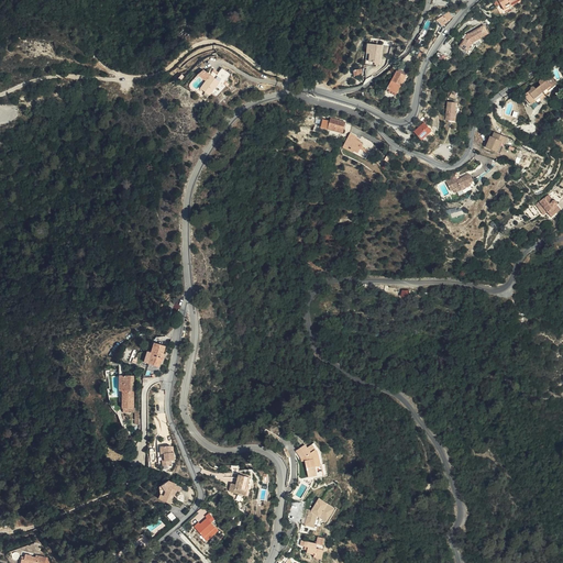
[(438,22),(441,25),(446,21),(442,17),(438,22)]
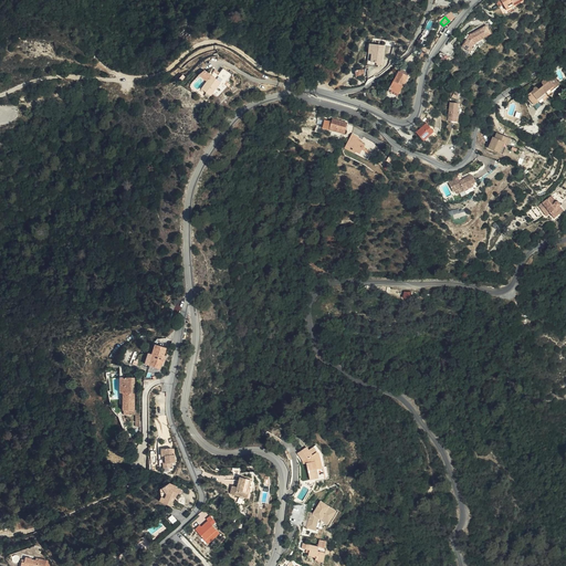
[(485,37),(492,32),(488,24),(471,34),(464,44),(472,49),(477,41),(485,37)]
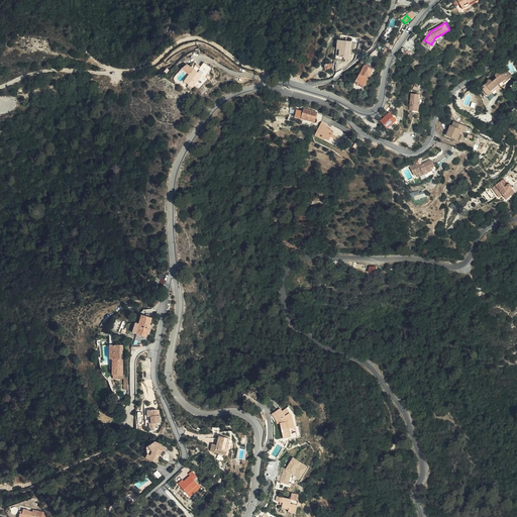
[(350,58),(352,40),(337,39),(337,48),(340,48),(339,57),(350,58)]
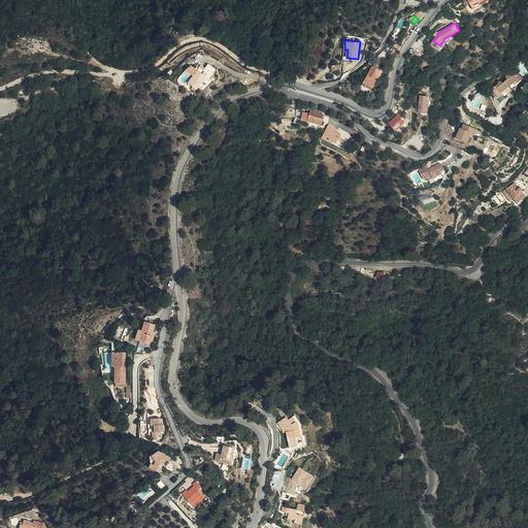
[(418,50),(421,45),(417,42),(411,48),(415,51),(418,50)]
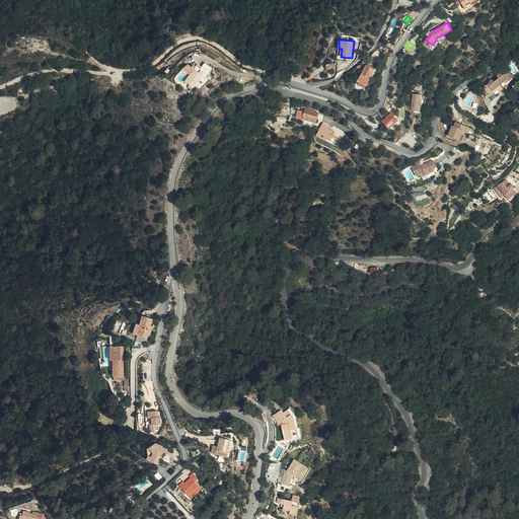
[(213,66),(205,59),(200,65),(208,71),(213,66)]
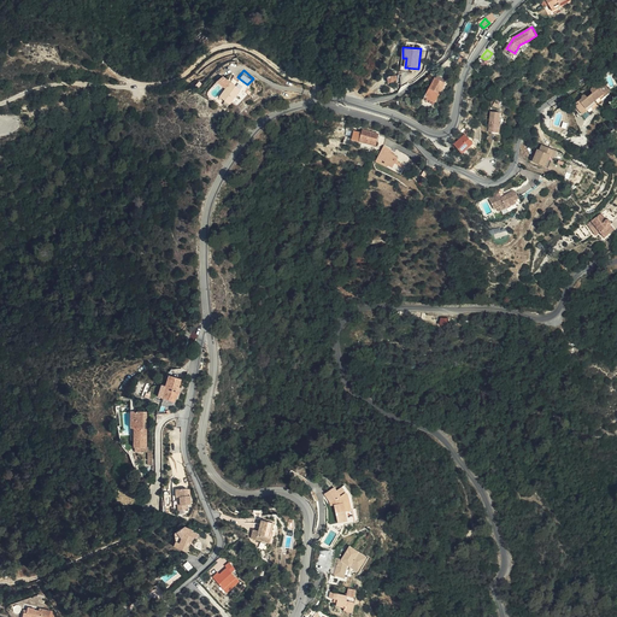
[(216,78),(225,84),(229,78),(223,75),(216,78)]
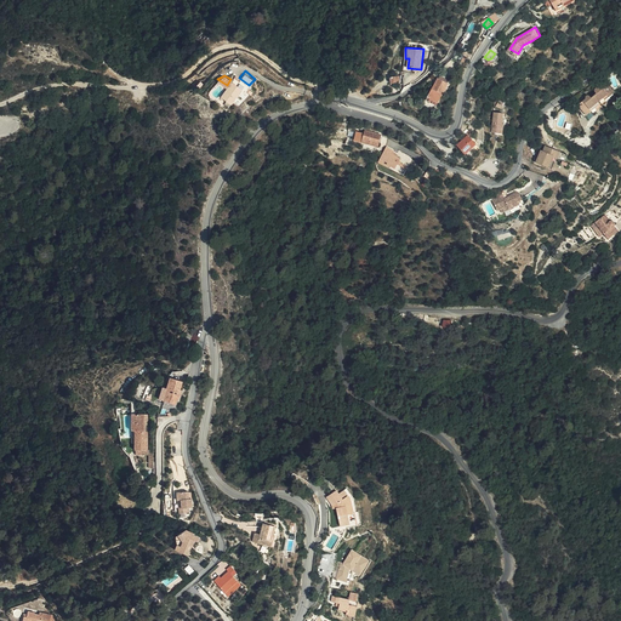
[(231,79),(227,85),(220,96),(229,102),(240,85),(231,79)]
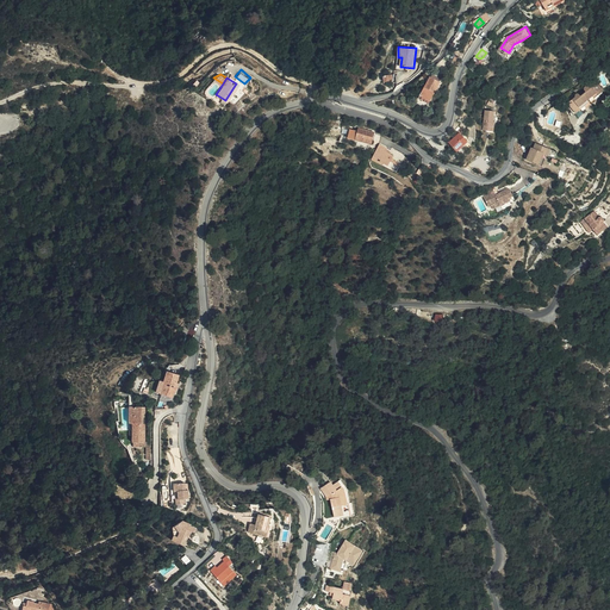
[(430,78),(424,87),(421,93),(431,98),(433,97),(440,83),(431,78),(430,78)]
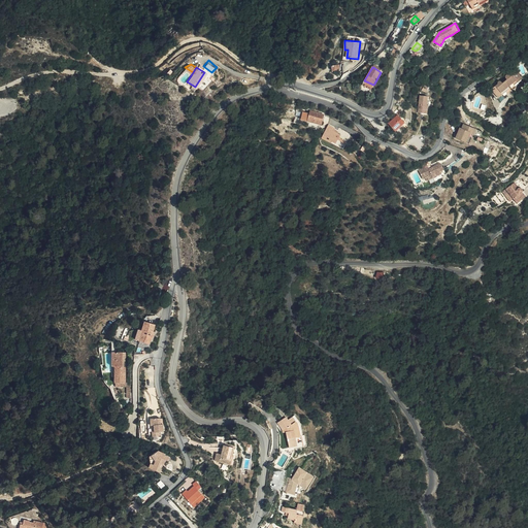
[(509,80),(506,83),(510,88),(523,78),(517,71),(510,76),(508,76),(507,77),(508,78),(509,80)]
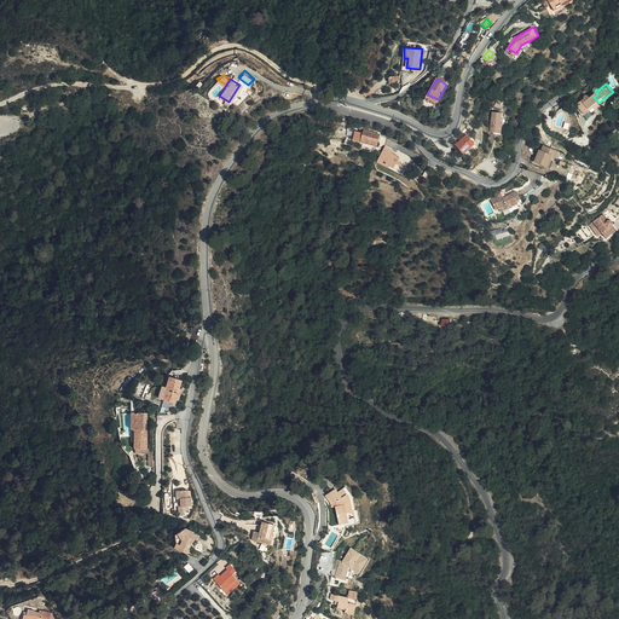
[(599,103),(594,97),(590,99),(589,98),(586,97),(585,98),(585,100),(578,106),(584,114),(599,103)]
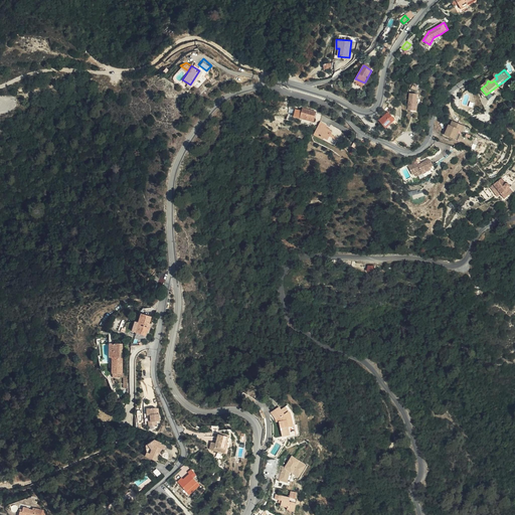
[(410,108),(418,109),(419,101),(417,101),(417,96),(421,97),(421,93),(414,91),(410,108)]
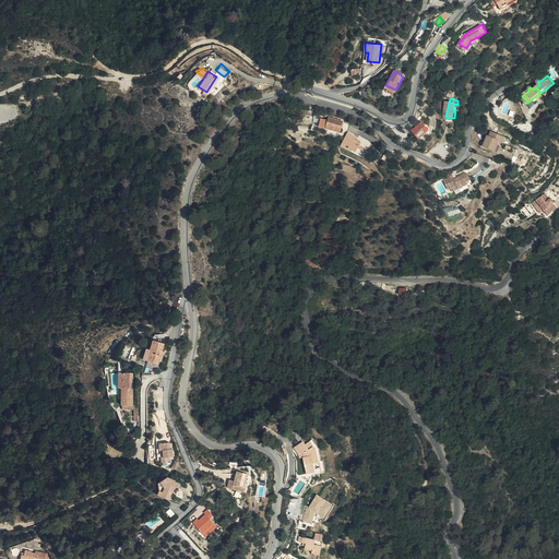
[(343,129),(344,121),(330,117),(329,120),(322,118),(320,126),(326,128),(328,126),(343,129)]
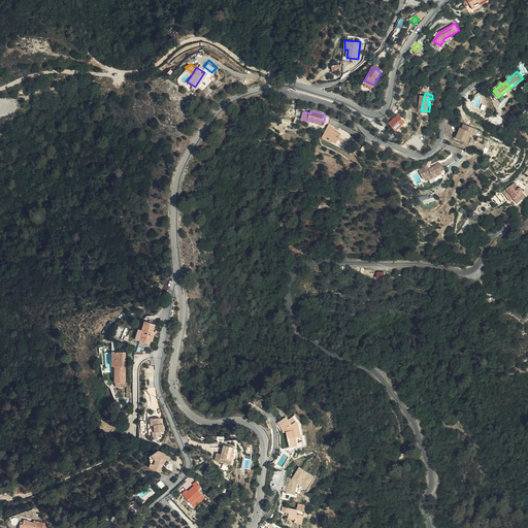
[(392,123),(398,130),(407,123),(401,114),(392,123)]
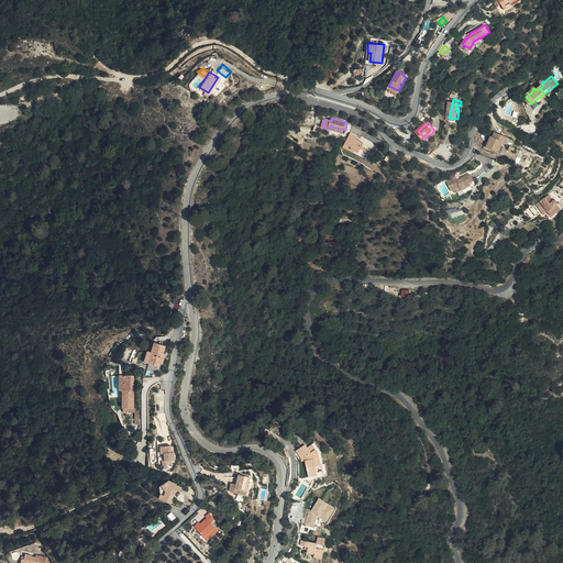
[(364,154),(363,156),(368,158),(372,151),(367,147),(367,146),(364,145),(365,143),(357,139),(359,138),(351,134),(346,144),(353,146),(352,148),(364,154)]
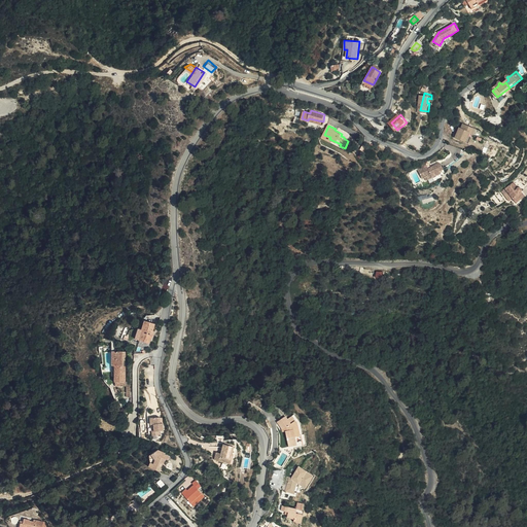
[(467,129),(461,128),(461,129),(462,130),(461,133),(459,132),(458,136),(468,140),(472,132),(475,133),(476,133),(478,127),(475,129),(471,130),(467,129)]
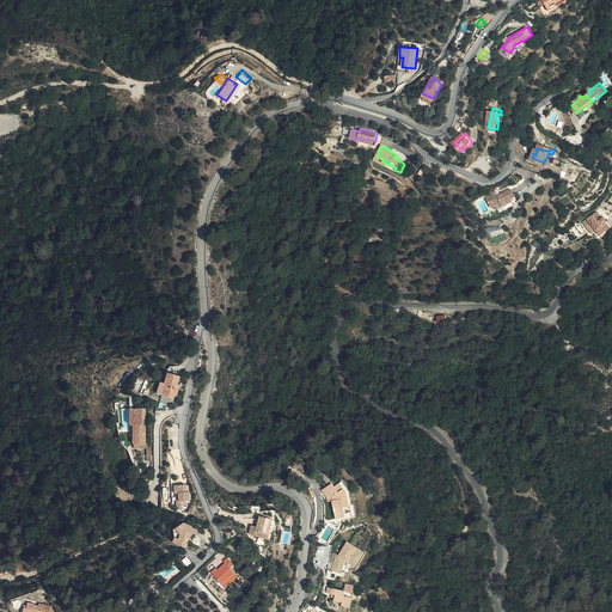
[(375,159),(395,170),(396,167),(383,161),(384,159),(377,157),(375,159)]
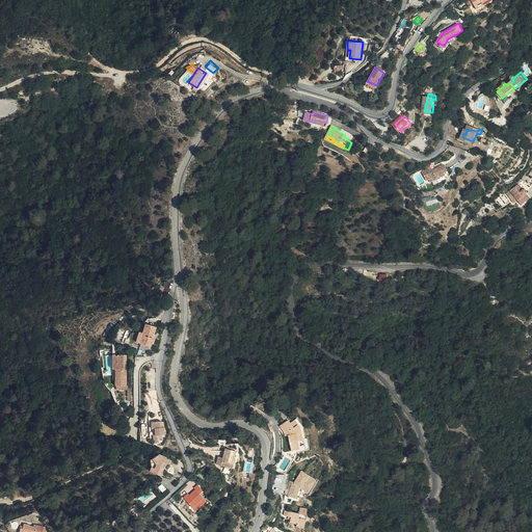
[(425,166),(416,170),(421,181),(423,180),(429,177),(431,179),(439,175),(437,174),(442,170),(439,165),(427,170),(425,166)]
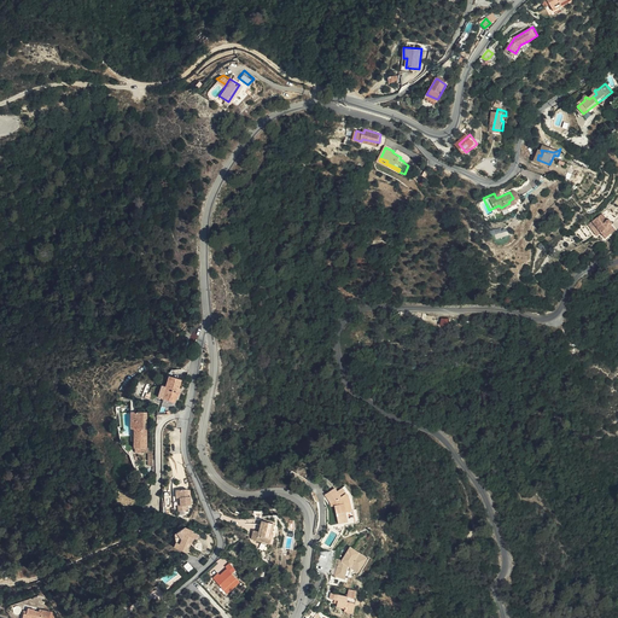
[(595,222),(604,233),(607,238),(617,231),(613,226),(613,223),(613,222),(612,221),(610,221),(605,214),(595,222)]
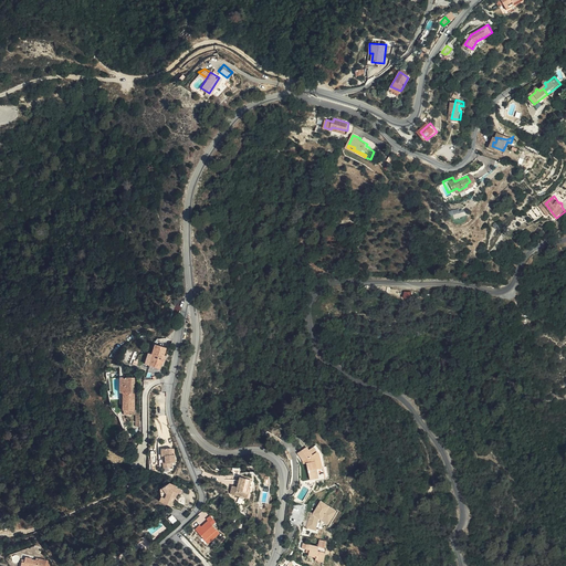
[(541,206),(542,208),(548,217),(553,213),(545,203),(544,202),(541,206)]
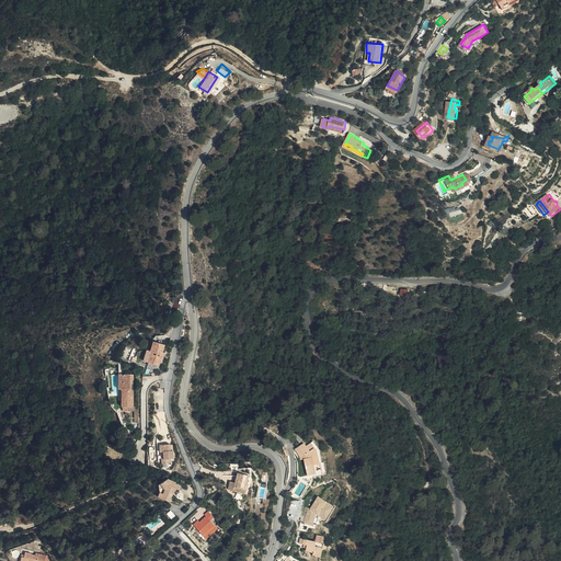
[(142,358),(153,344),(145,342),(141,352),(139,351),(136,362),(140,363),(142,358)]
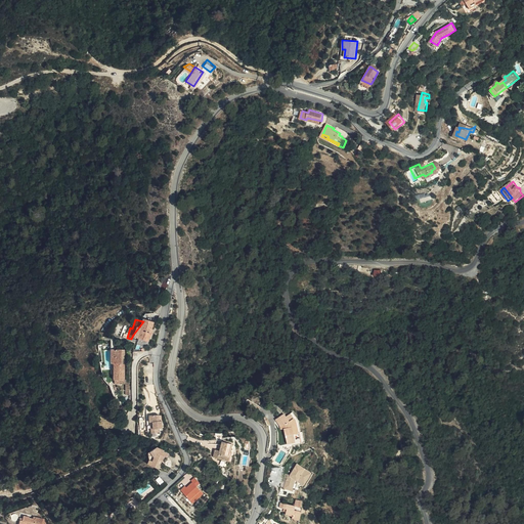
[(145,322),(143,321),(133,335),(131,339),(133,340),(136,334),(142,325),(145,322)]
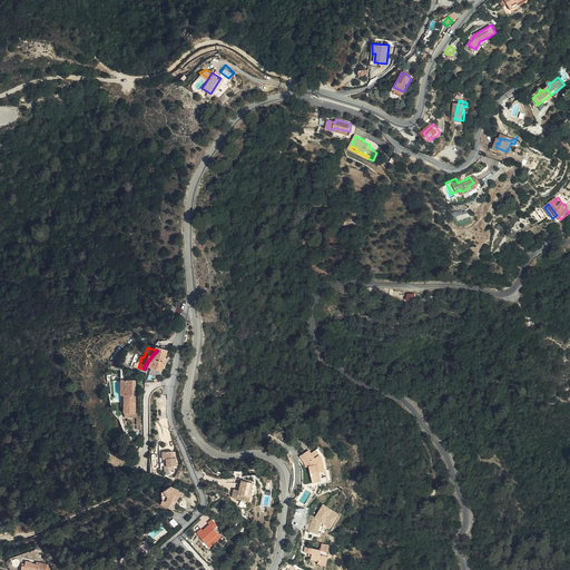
[(156,357),(158,351),(155,354),(148,363),(145,370),(150,371),(151,366),(155,367),(157,357),(156,357)]
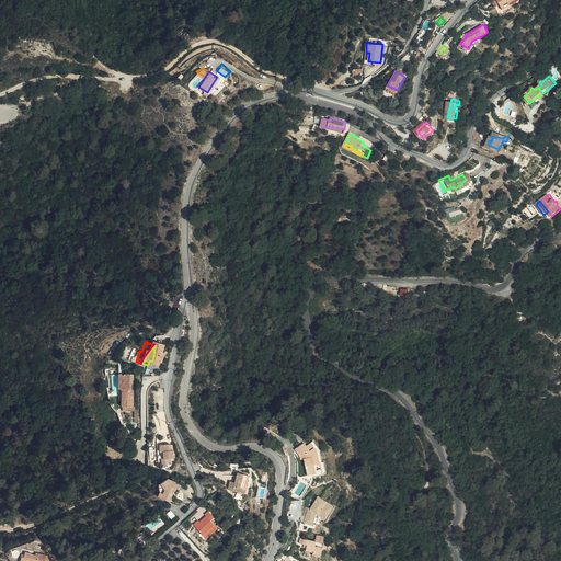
[(124,375),(113,374),(113,389),(113,407),(124,407),(124,375)]
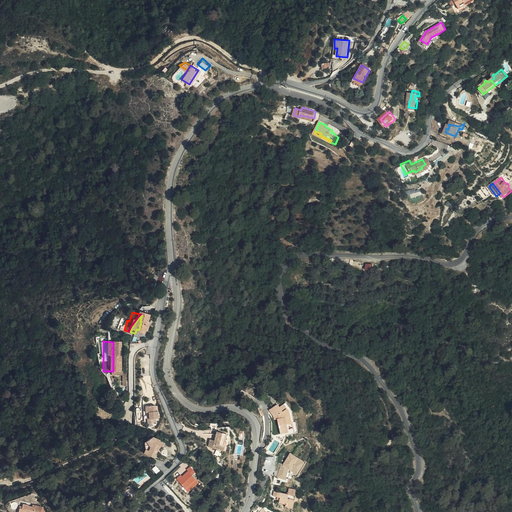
[(146,413),(145,417),(149,417),(149,414),(154,414),(154,406),(151,406),(152,401),(142,400),(141,405),(143,405),(145,406),(144,413),(146,413)]
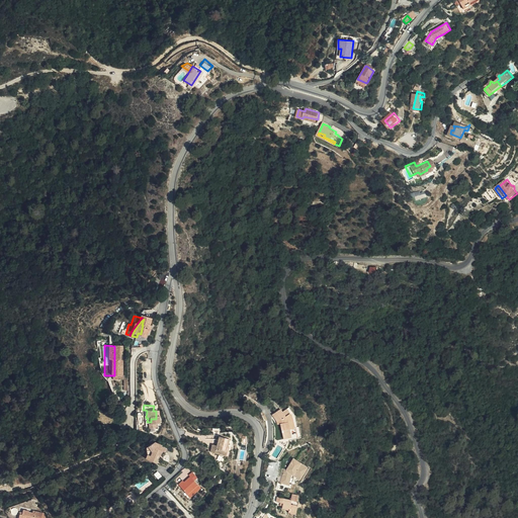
[(283,440),(294,436),(291,426),(289,426),(286,417),(278,409),(275,412),(270,409),(264,416),(268,419),(270,426),(274,425),(279,438),(282,438),(283,440)]
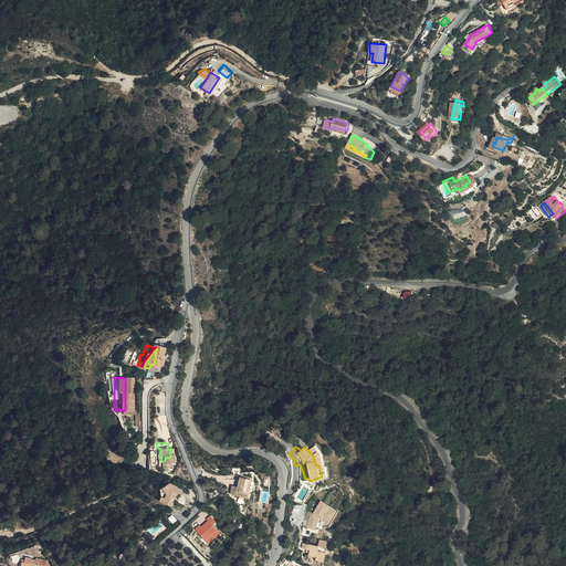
[(240,494),(244,481),(241,480),(242,475),(234,472),(231,482),(227,481),(223,489),(240,494)]
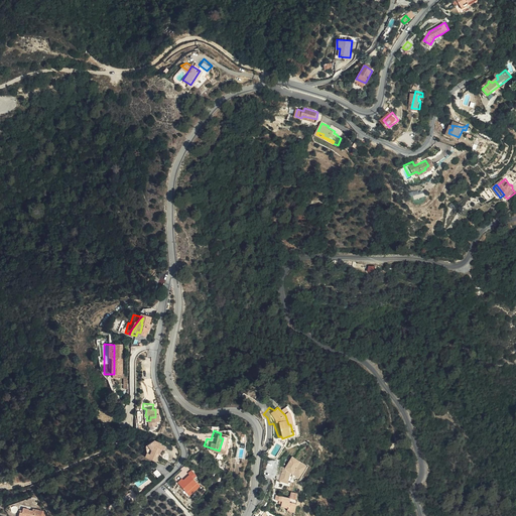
[(149,458),(150,453),(147,452),(148,448),(151,449),(152,444),(155,445),(156,440),(151,439),(151,438),(144,435),(138,441),(143,447),(141,456),(149,458)]
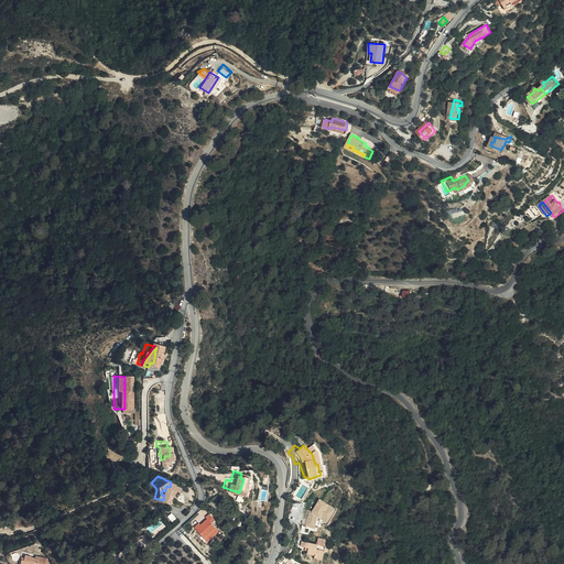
[(323,518),(327,508),(312,500),(305,512),(303,512),(300,525),(303,525),(303,528),(308,529),(311,517),(313,518),(317,520),(320,516),(323,518)]
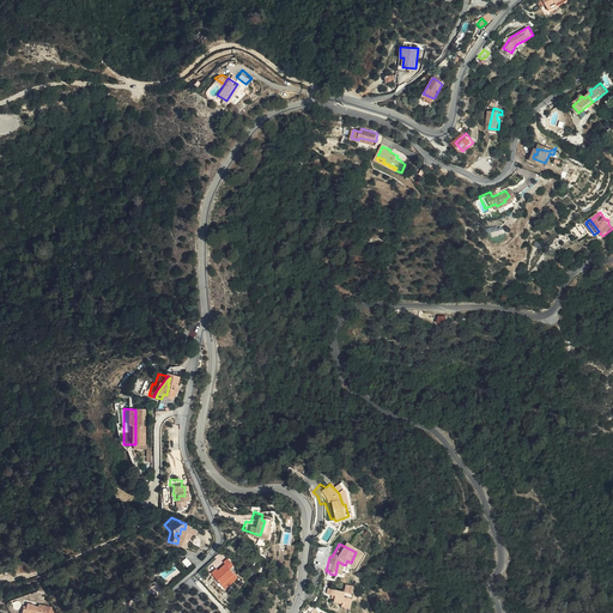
[(226,560),(222,554),(220,554),(217,557),(219,559),(211,565),(212,566),(207,571),(214,580),(219,576),(223,580),(231,572),(223,563),(226,560)]
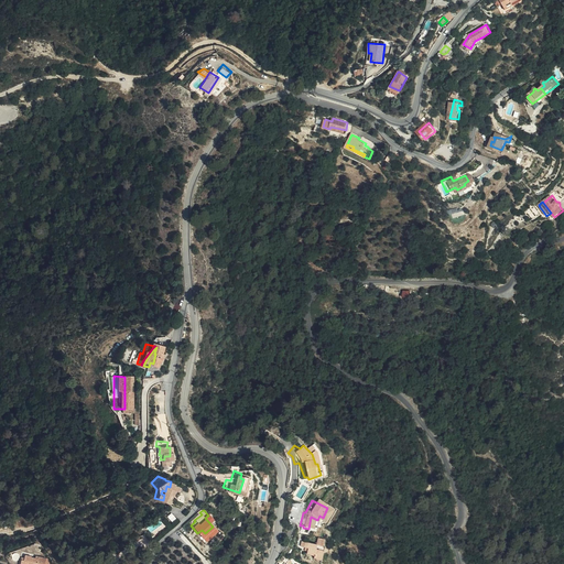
[(312,544),(296,542),(295,549),(303,549),(302,555),(310,557),(310,559),(318,560),(318,559),(317,556),(315,550),(312,550),(313,544),(312,544)]
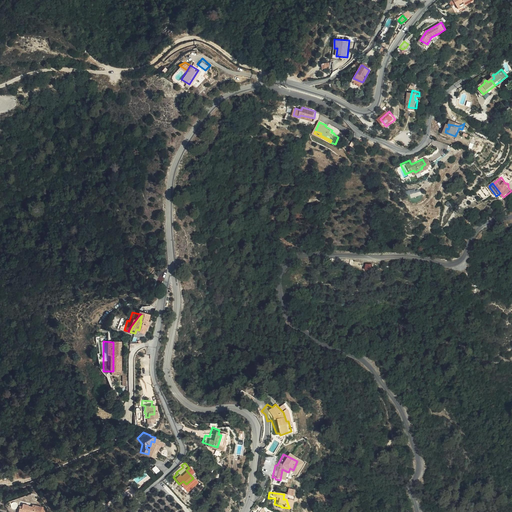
[(27,511),(27,510),(15,503),(14,506),(11,506),(10,511),(14,511),(15,509),(27,511)]
